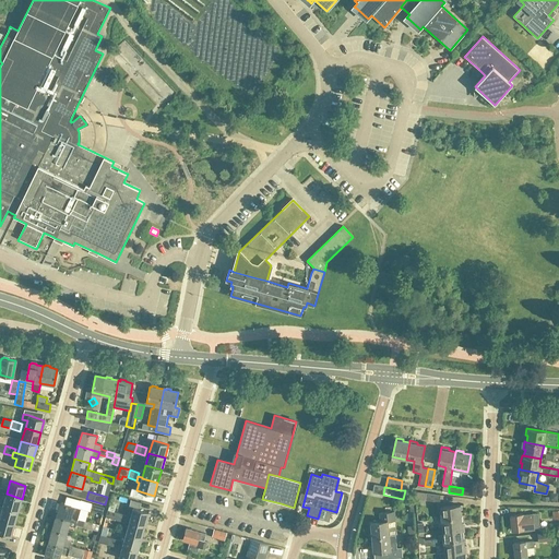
[(22,499),(7,494),(2,507),(19,511),(22,499)]
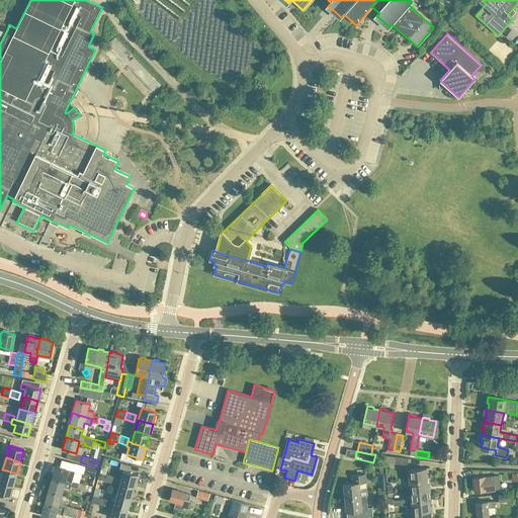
[(408,458),(395,457),(394,463),(408,465),(408,458)]
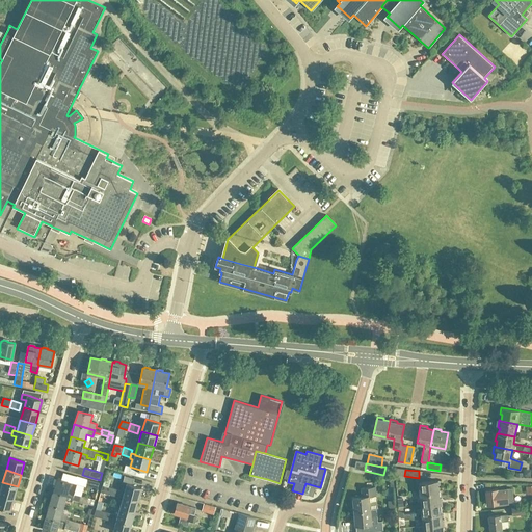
[(56,479),(53,491),(73,498),(72,500),(79,502),(81,497),(74,495),(77,484),(56,479)]
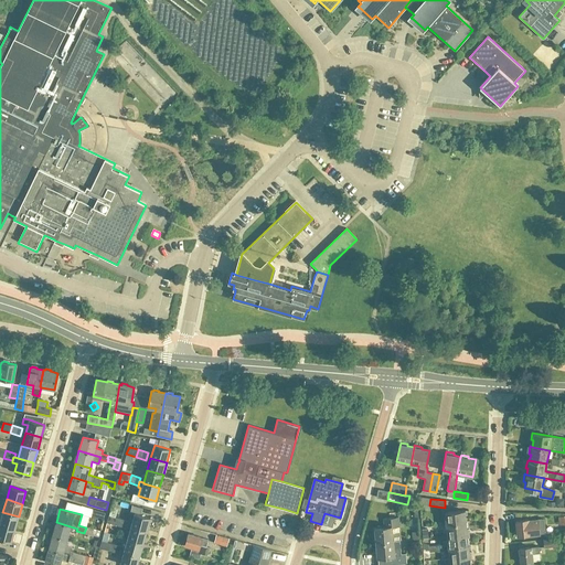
[(106,513),(93,510),(91,515),(104,520),(106,513)]
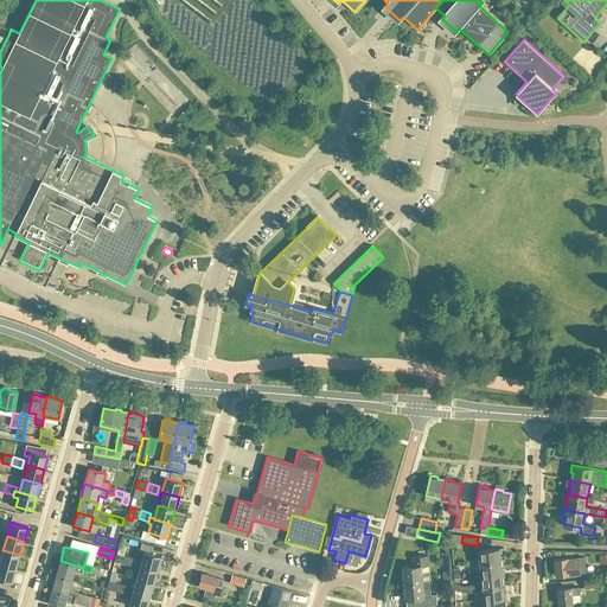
[(478,550),(479,563),(502,561),(500,554),(502,554),(502,549),(478,550)]
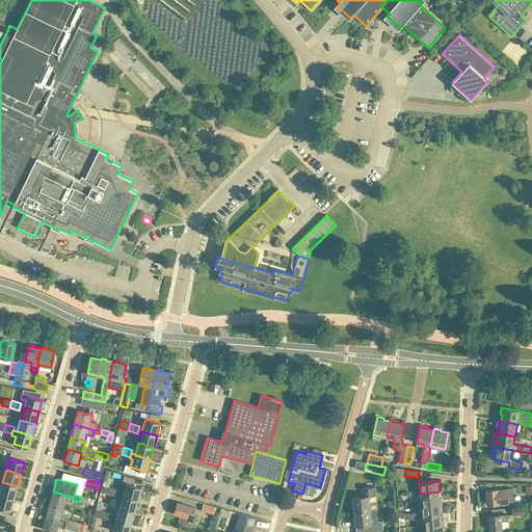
[(18,486),(2,482),(0,490),(0,494),(14,499),(18,486)]
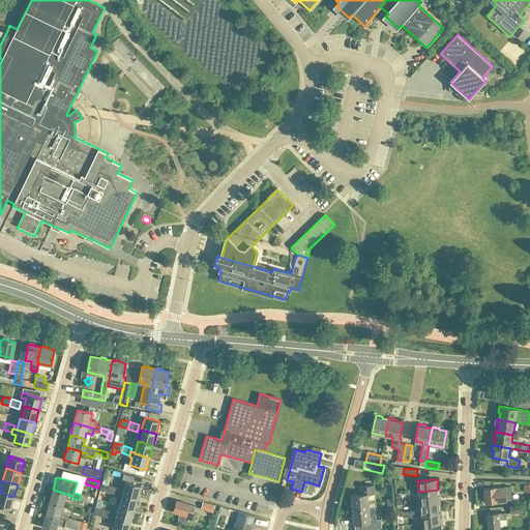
[(126,481),(123,494),(138,498),(142,486),(126,481)]
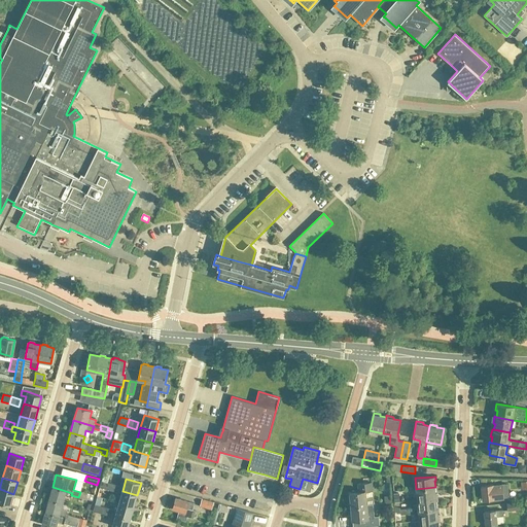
[(100,488),(109,490),(110,484),(102,481),(100,488)]
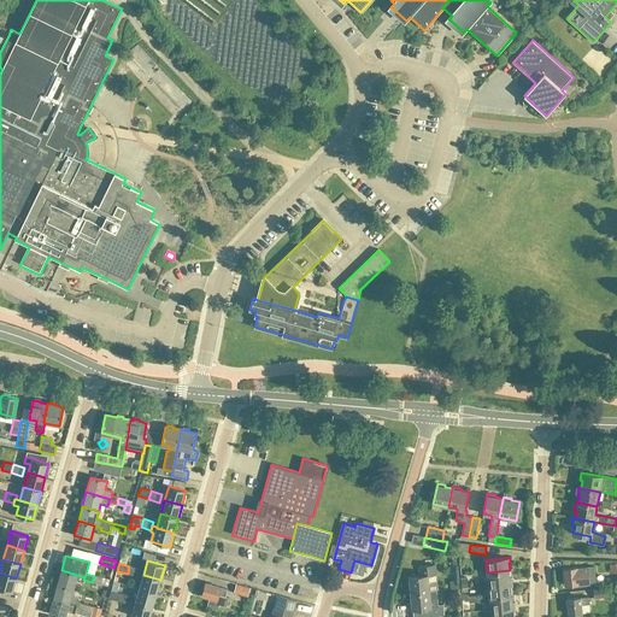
[(410,583),(411,592),(436,589),(436,588),(438,587),(438,583),(434,585),(433,583),(429,583),(428,575),(436,574),(435,564),(418,565),(419,575),(406,576),(407,585),(410,583)]
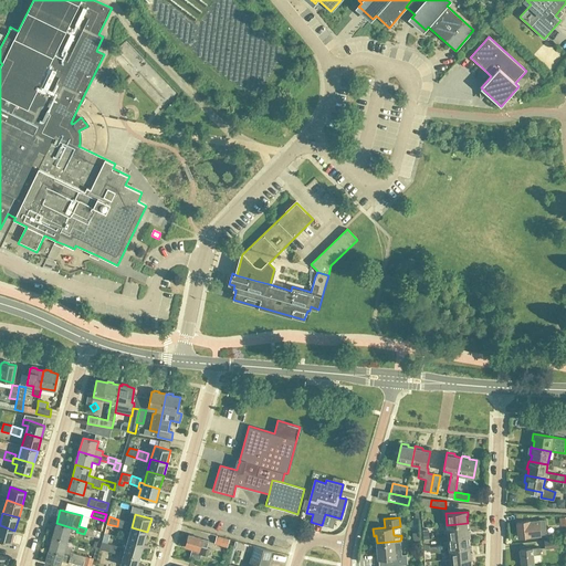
[(128,522),(118,520),(117,526),(126,530),(128,522)]
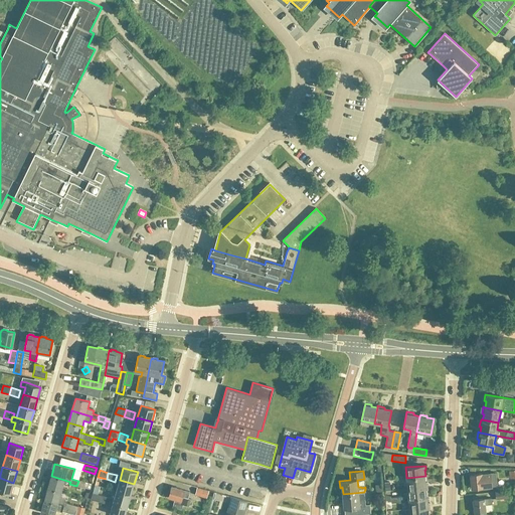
[(495,473),(482,475),(482,474),(471,475),(472,488),(483,487),(483,488),(497,486),(495,473)]
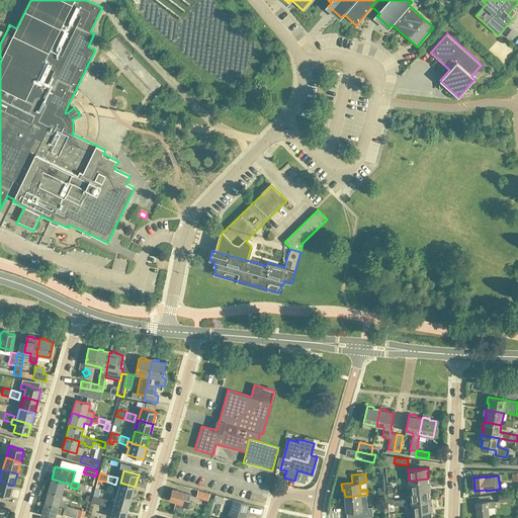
[(52,479),(48,491),(62,495),(64,488),(69,489),(70,487),(71,485),(52,479)]
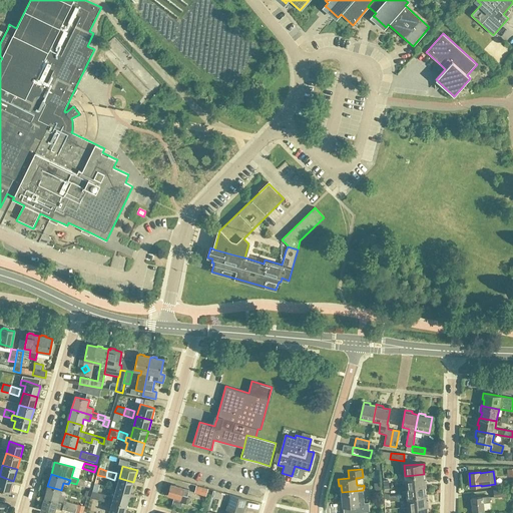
[(406,486),(426,484),(426,480),(424,480),(424,474),(405,476),(406,486)]
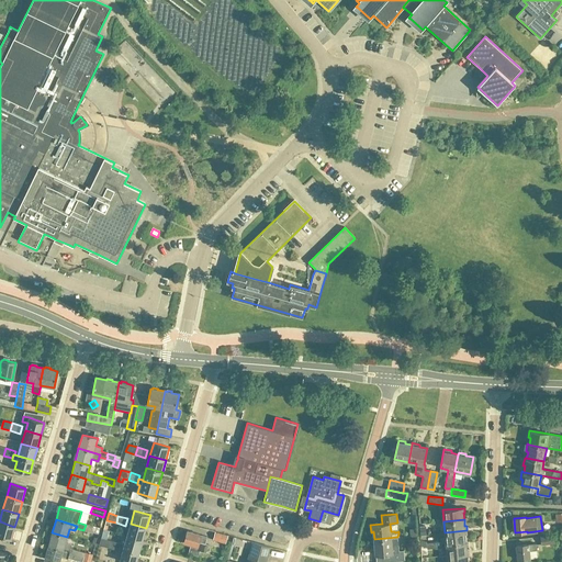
[(14,527),(0,521),(0,536),(11,539),(14,527)]
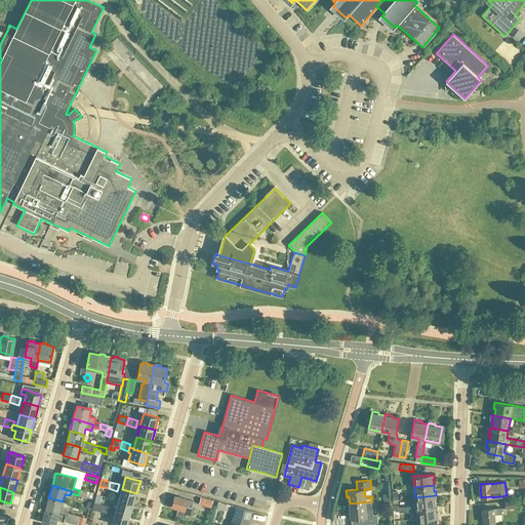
[(133,506),(136,493),(122,489),(119,500),(133,506)]
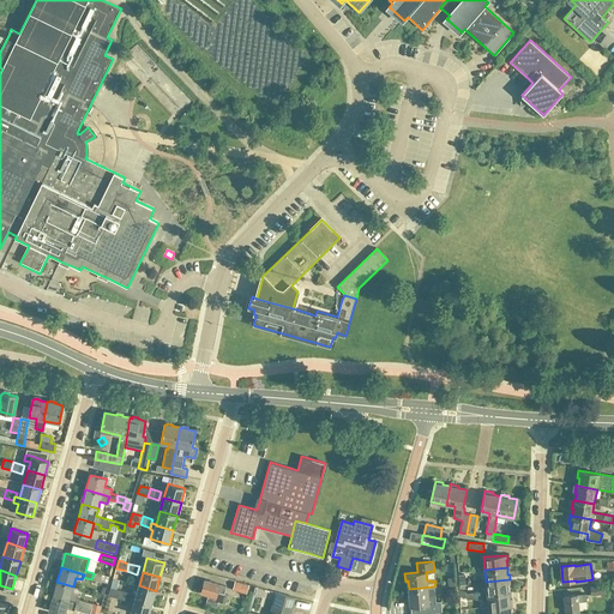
[(510,584),(510,579),(486,582),(487,589),(481,589),(481,591),(474,593),(475,600),(483,599),(483,597),(483,595),(510,593),(509,584),(510,584)]
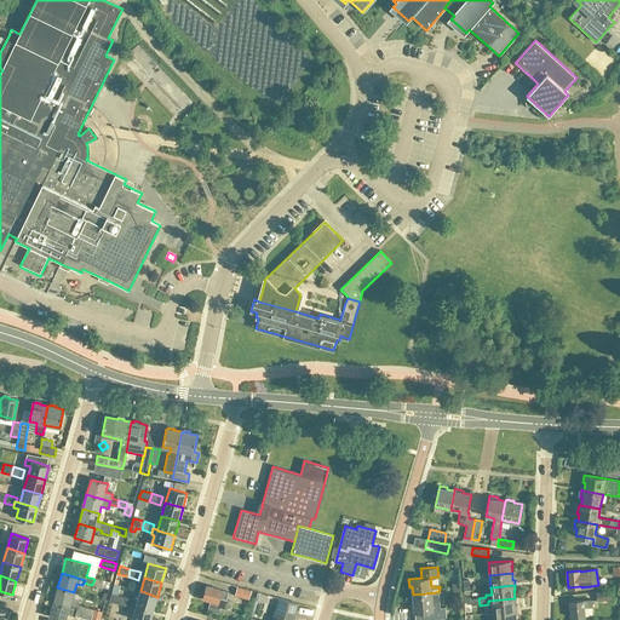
[(204,600),(212,602),(211,606),(210,604),(210,606),(208,610),(219,614),(220,608),(227,610),(230,601),(227,600),(229,592),(222,591),(222,590),(207,586),(204,600)]
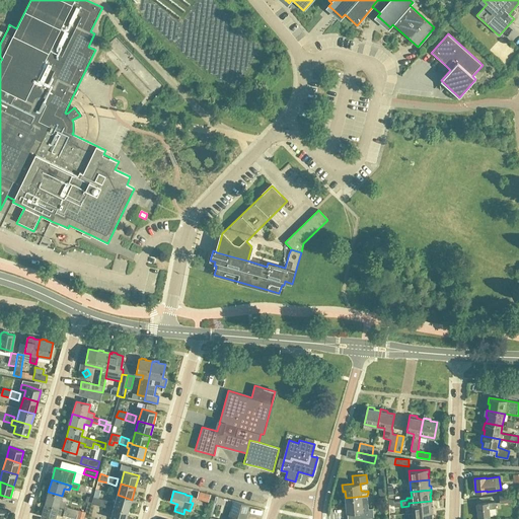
[(48,492),(45,505),(64,510),(63,512),(70,514),(71,512),(71,509),(65,507),(66,504),(60,502),(62,496),(48,492)]
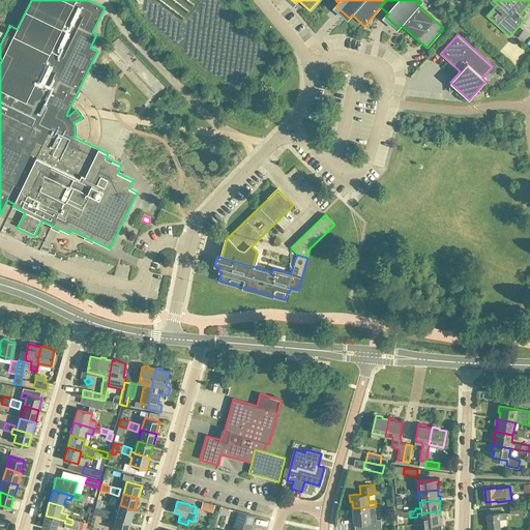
[(215,505),(203,502),(201,509),(213,513),(215,505)]
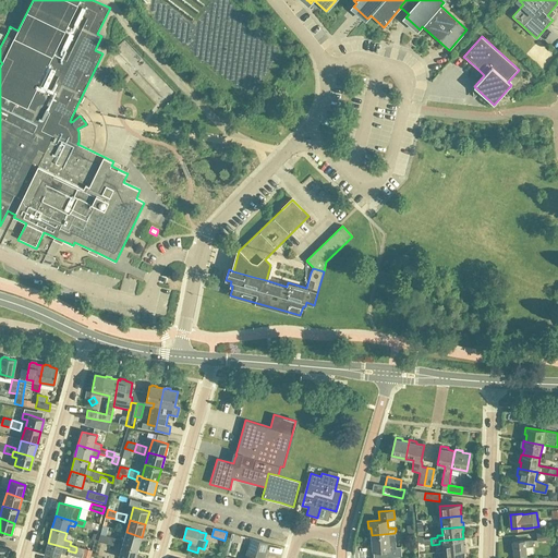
[(537,542),(552,541),(550,531),(536,533),(537,542)]
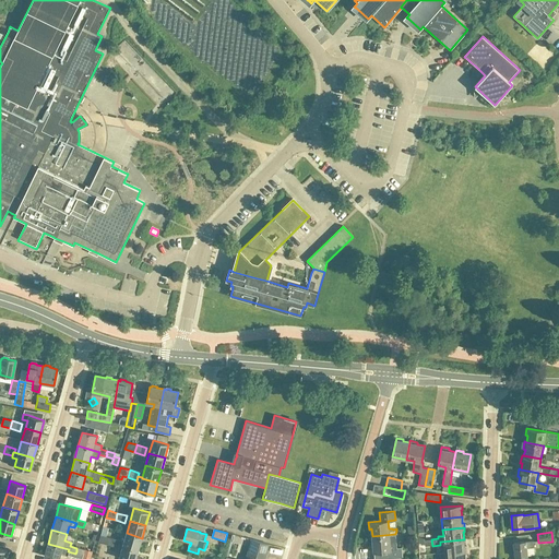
[(127,533),(122,546),(139,550),(142,538),(127,533)]
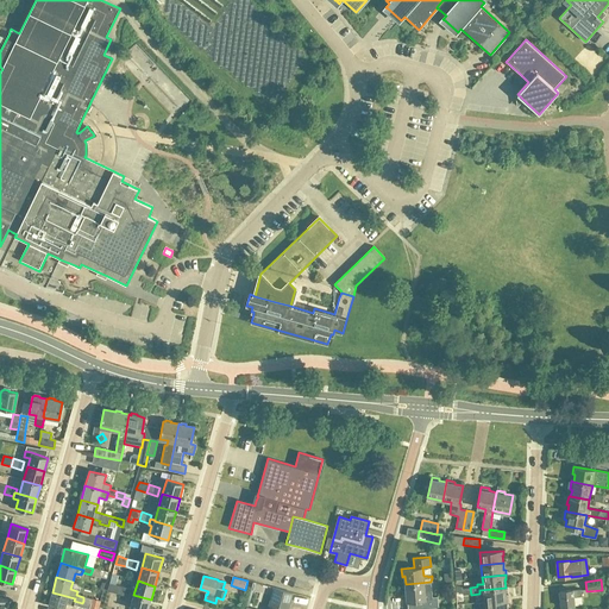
[(431,582),(406,584),(402,584),(403,592),(406,592),(407,601),(426,598),(433,598),(431,582)]
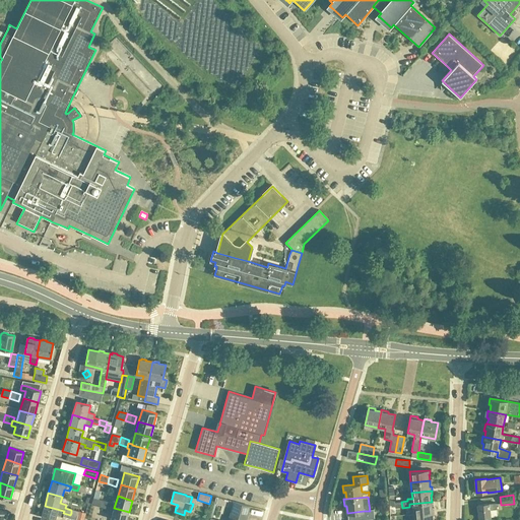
[(101,507),(103,501),(93,498),(91,505),(101,507)]
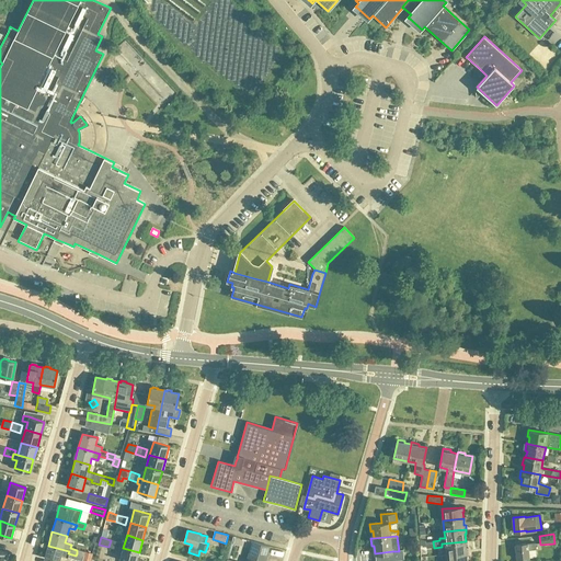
[(121,542),(111,540),(109,547),(118,550),(121,542)]
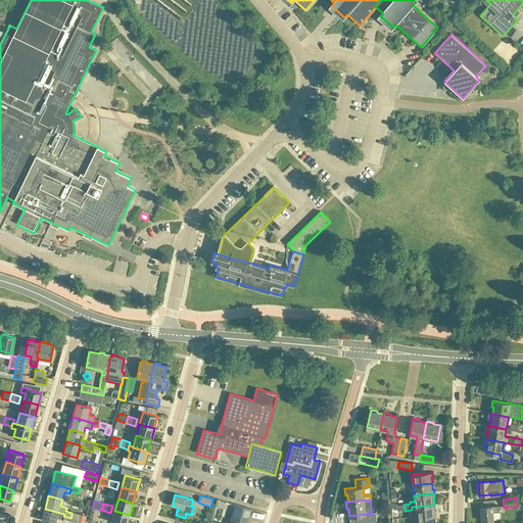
[(246,522),(250,510),(236,505),(231,522),(232,522),(246,522)]
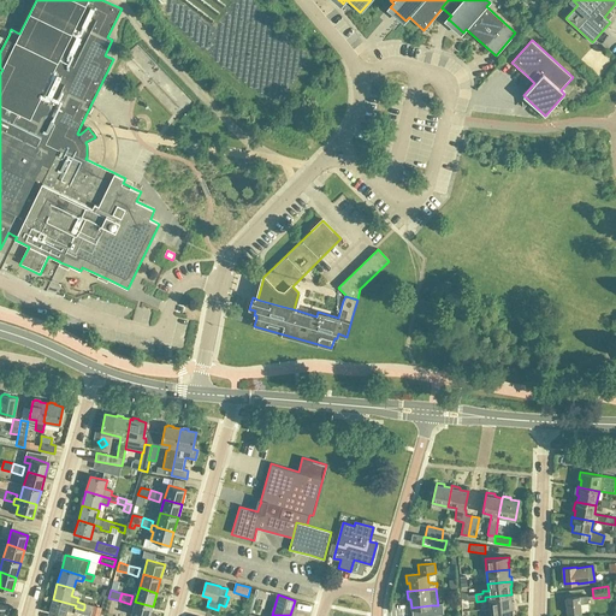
[(511,594),(485,597),(485,599),(485,600),(485,602),(486,603),(490,603),(490,609),(514,606),(514,602),(513,602),(511,594)]
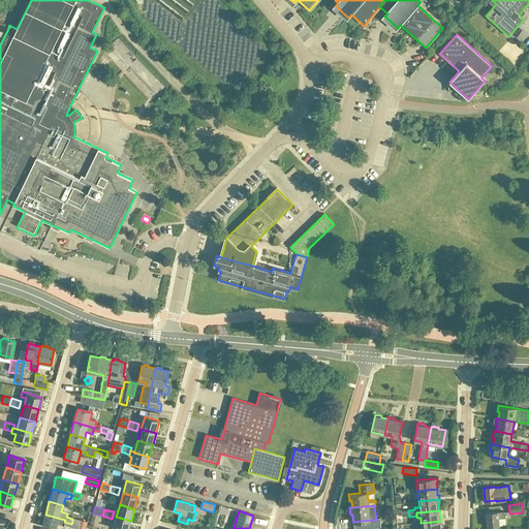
[(498,511),(486,514),(488,527),(499,525),(498,519),(506,518),(505,511),(497,512),(498,511)]
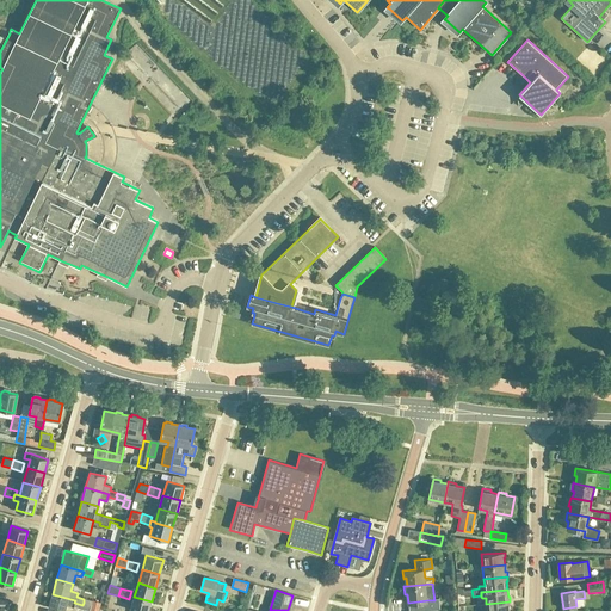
[(84,599),(84,603),(82,605),(74,603),(75,600),(53,594),(48,609),(57,610),(65,610),(67,605),(87,610),(98,610),(100,604),(92,602),(84,599)]
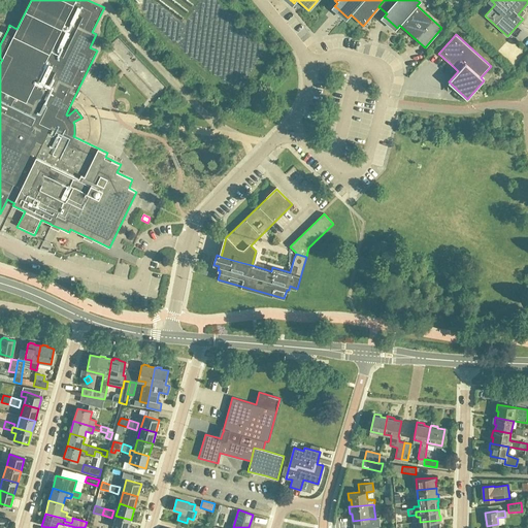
[(112,527),(128,527),(131,520),(116,516),(112,527)]
